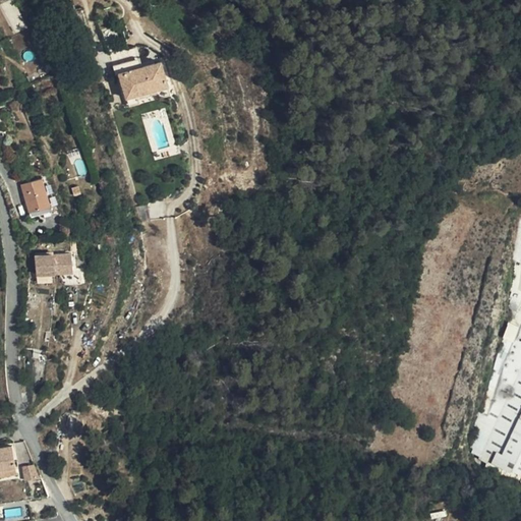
[(119,74),(126,98),(137,95),(157,89),(168,85),(161,61),(119,74)]
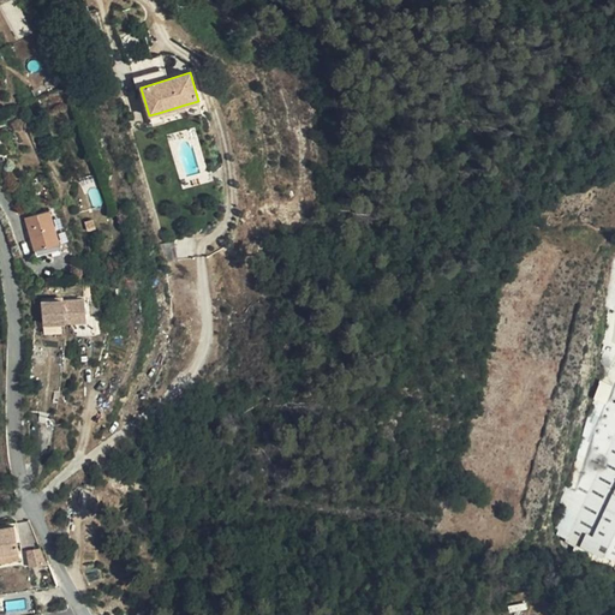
[(185,105),(187,111),(189,115),(202,112),(198,101),(185,105)]
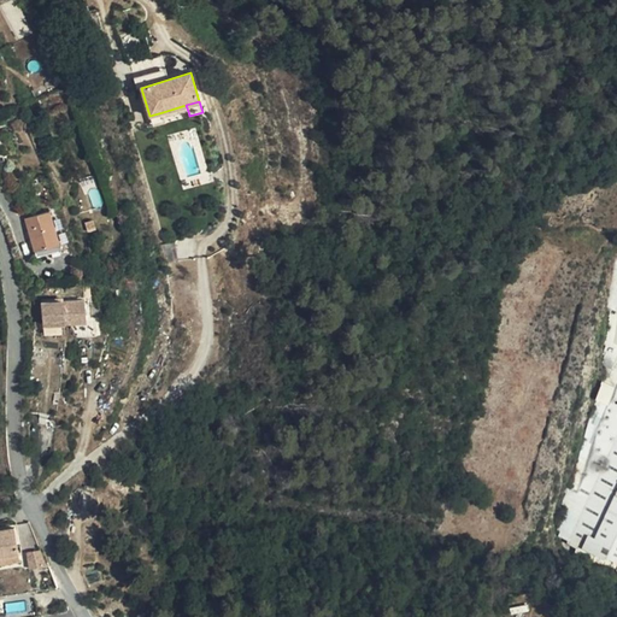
[(163,112),(164,117),(188,111),(186,105),(163,112)]
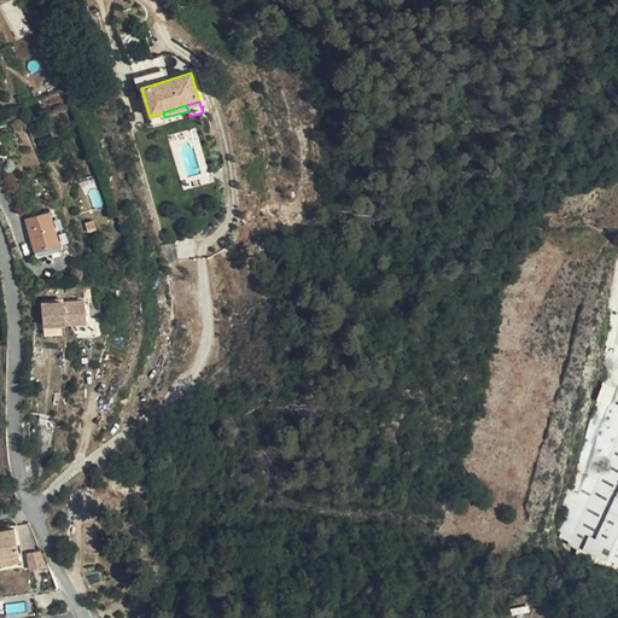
[(163,112),(150,116),(153,127),(167,123),(164,117),(163,112)]
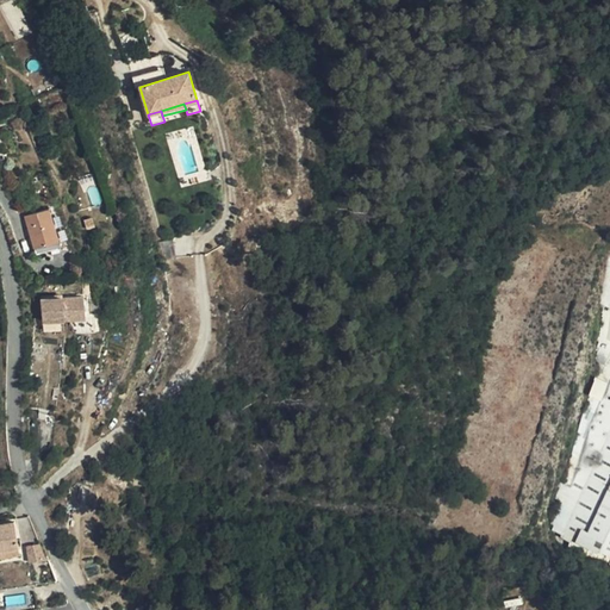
[(35,249),(58,242),(49,209),(25,216),(35,249)]
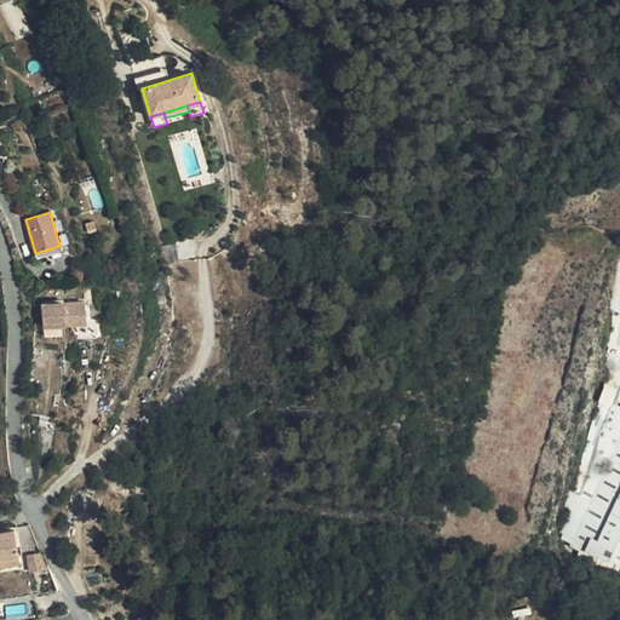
[(59,246),(35,253),(38,259),(62,251),(59,246)]
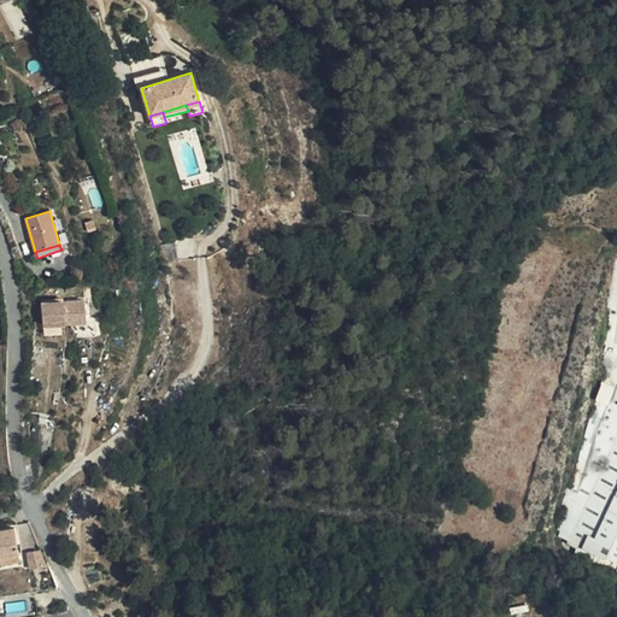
[(80,301),(36,305),(37,327),(81,323),(80,301)]
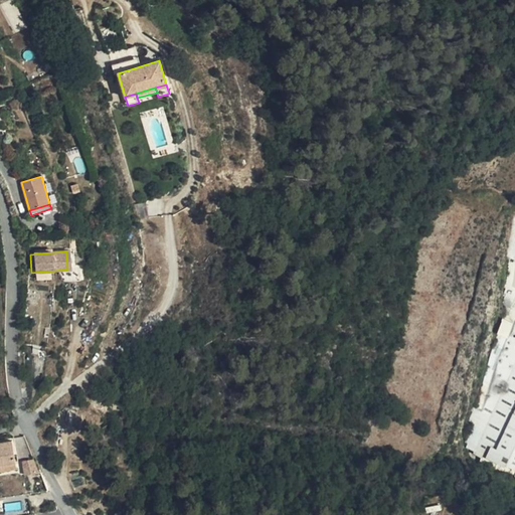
[(514,363),(514,298),(512,297),(474,410),(490,418),(514,363)]
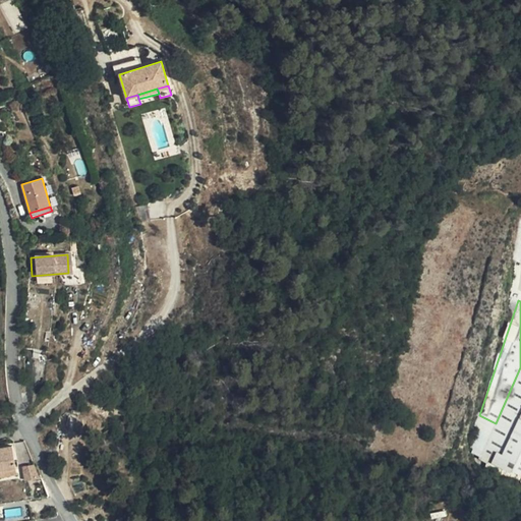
[(478,460),(505,467),(520,432),(520,367),(496,423),(478,460)]
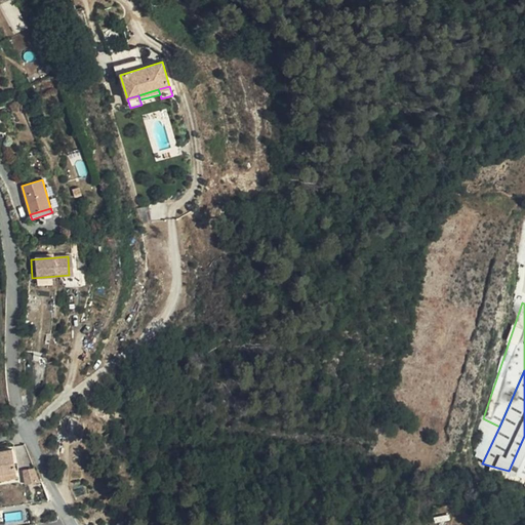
[(524,478),(524,436),(509,471),(524,478)]
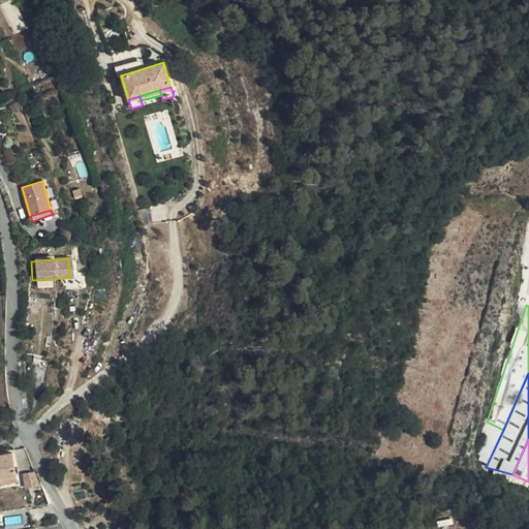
[(0,477),(16,475),(12,453),(0,455),(0,477)]
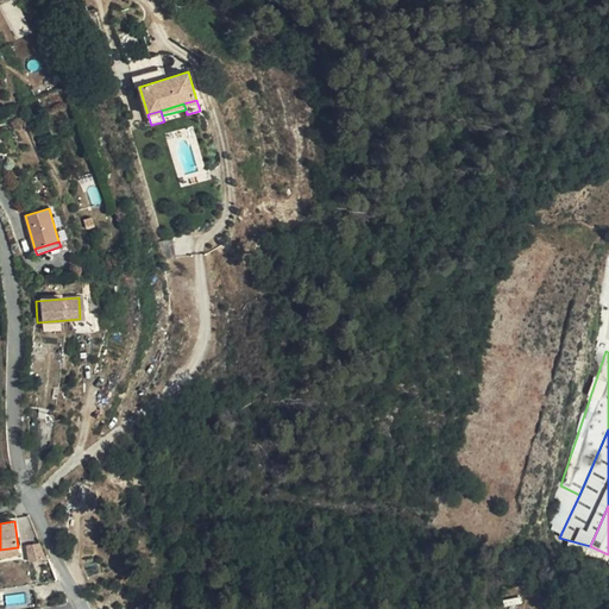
[(25,547),(30,562),(44,557),(39,542),(25,547)]
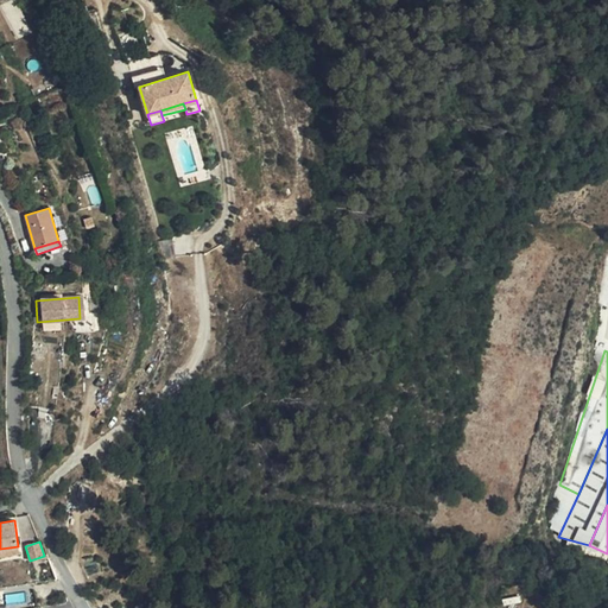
[(0,557),(19,553),(18,546),(0,549),(0,557)]
